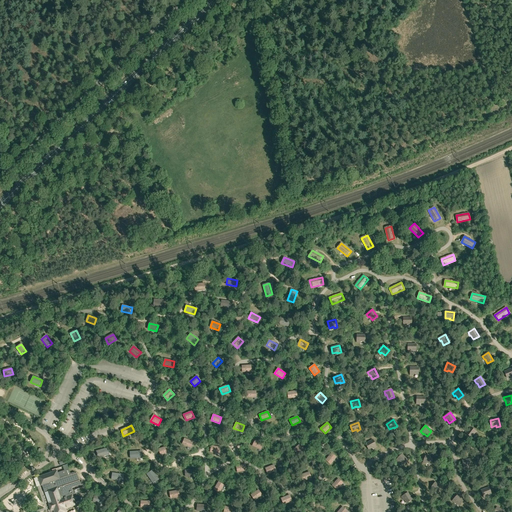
[(465,434),(471,438),(474,434),(477,432),(470,427),(465,434)]
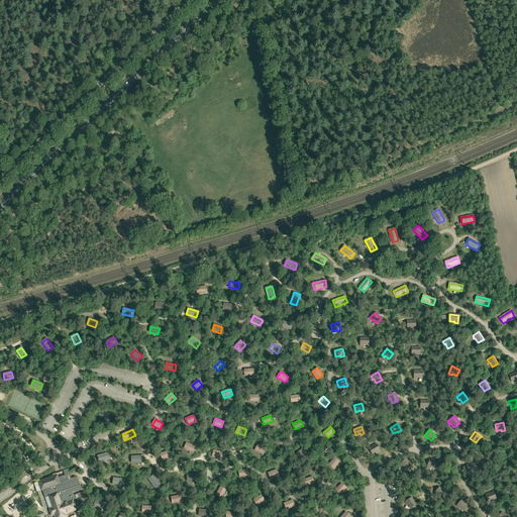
[(187,442),(184,448),(192,451),(195,445),(187,442)]
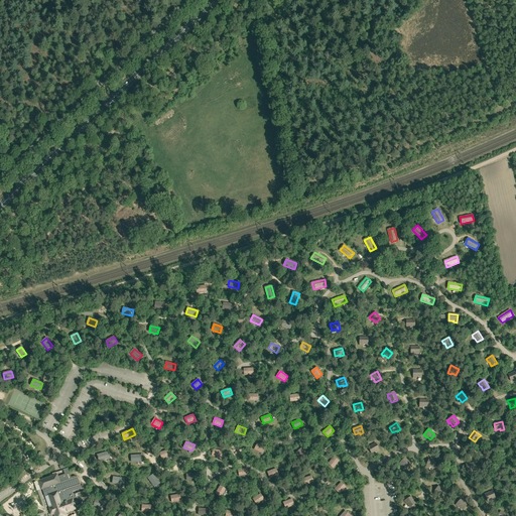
[(257,443),(254,449),(262,454),(265,447),(257,443)]
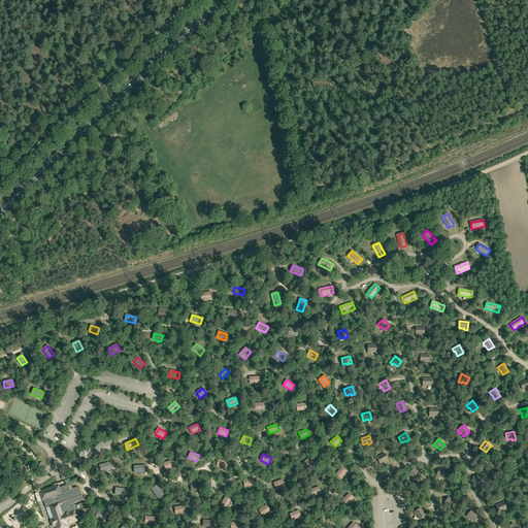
[(376,458),(380,464),(385,461),(385,462),(388,460),(385,454),(376,458)]
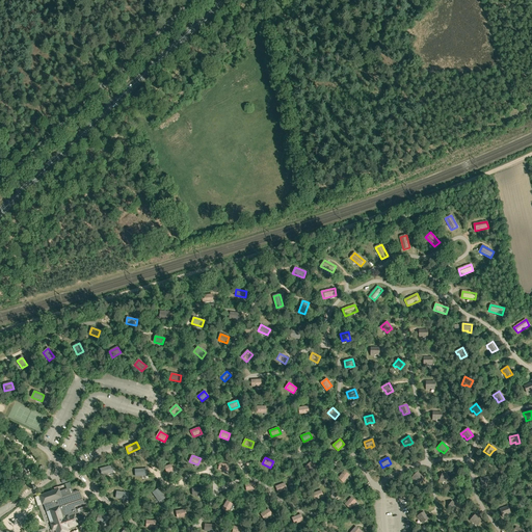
[(312,461),(304,467),(310,472),(316,467),(312,461)]
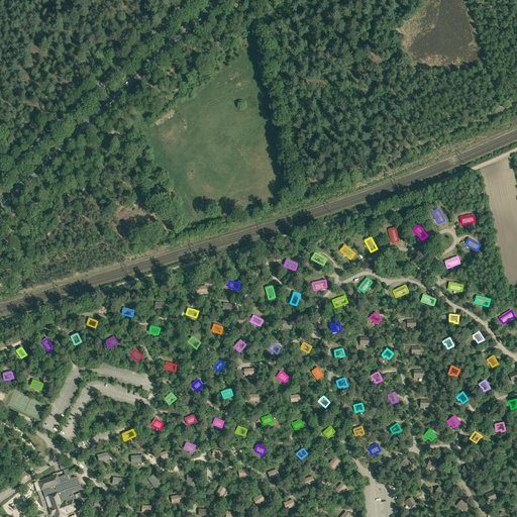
[(169,450),(161,453),(163,459),(171,456),(169,450)]
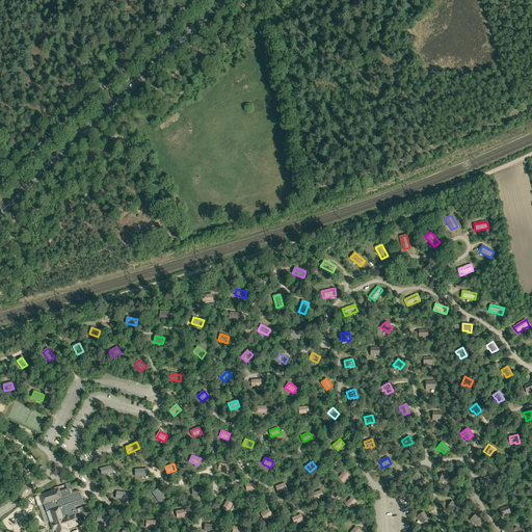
[(111,466),(100,469),(102,475),(113,472),(111,466)]
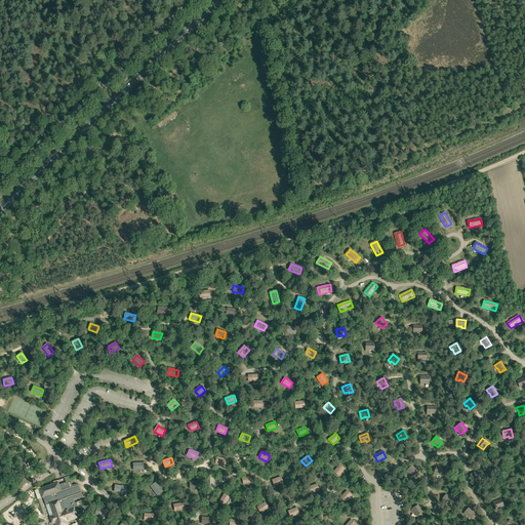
[(339,465),(334,472),(339,476),(345,469),(339,465)]
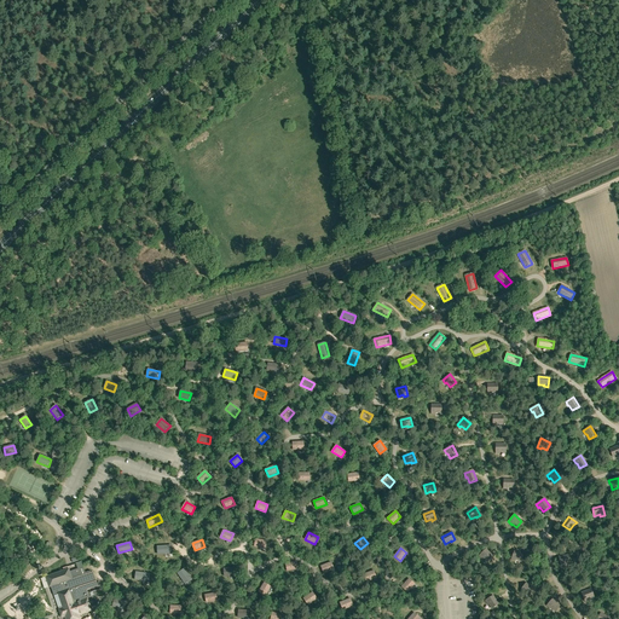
[(482,557),(487,562),(493,556),(486,549),(479,556),(482,559),(482,557)]
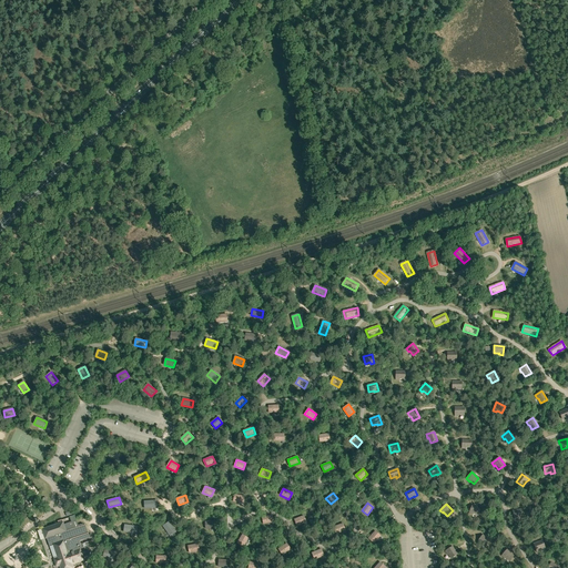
[(473,514),(478,515),(480,508),(472,505),(469,514),(473,515),(473,514)]
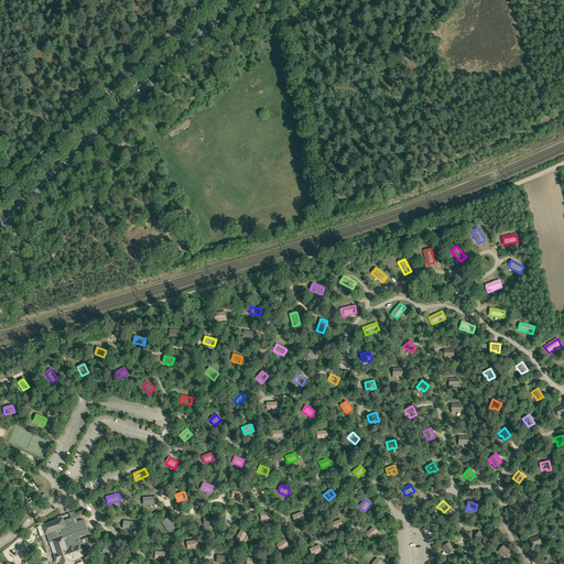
[(509,507),(510,514),(516,513),(516,514),(520,514),(518,506),(509,507)]
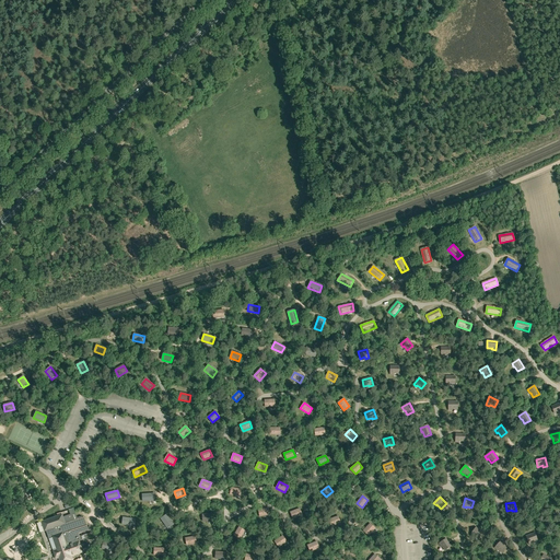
[(300,509),(291,512),(293,518),(302,514),(300,509)]
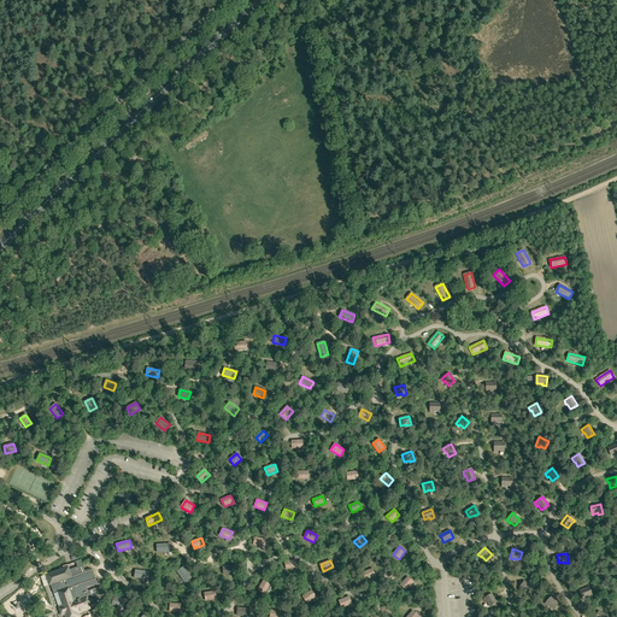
[(92,607),(92,606),(97,604),(99,599),(95,589),(88,592),(87,588),(98,585),(93,570),(90,571),(90,569),(84,571),(83,565),(69,570),(68,568),(46,575),(50,586),(52,585),(62,615),(65,613),(65,616),(77,616),(80,616),(78,612),(92,607)]
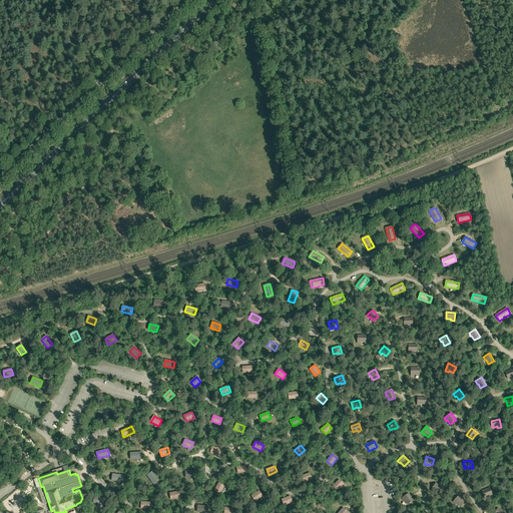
[(159,481),(152,471),(147,475),(153,484),(159,481)]
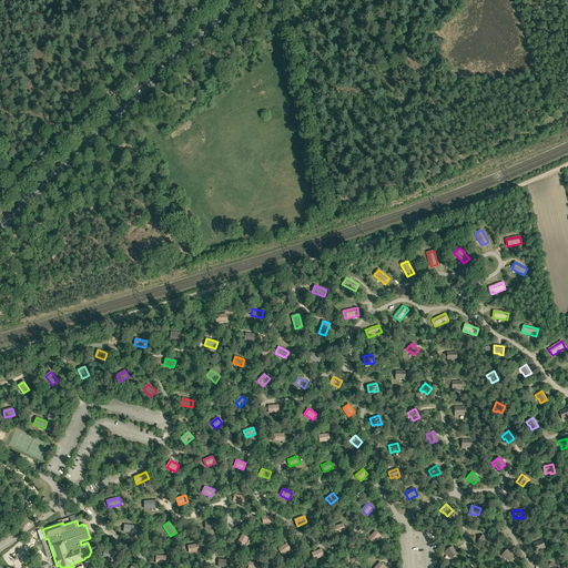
[(343,524),(334,527),(336,534),(345,530),(343,524)]
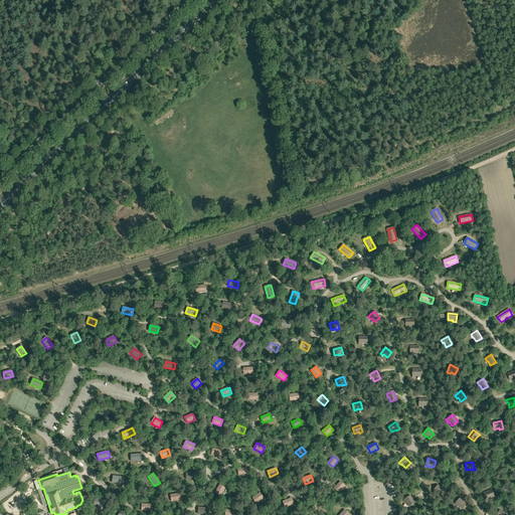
[(340,482),(334,488),(339,492),(345,486),(340,482)]
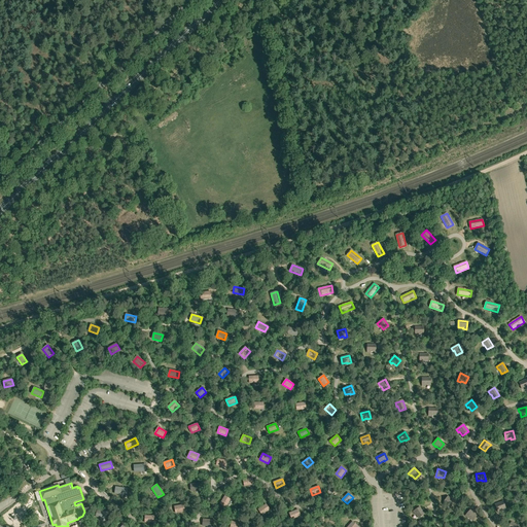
[(224,496),(220,503),(226,506),(231,499),(224,496)]
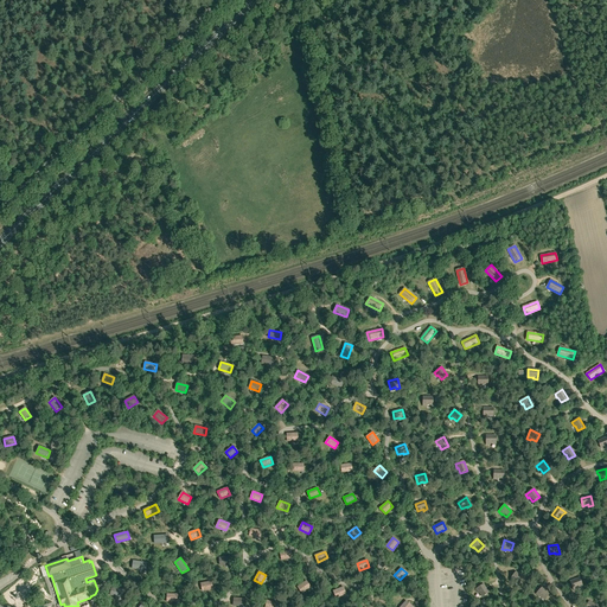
[(515,581),(519,583),(524,577),(516,572),(510,579),(513,581),(515,581)]
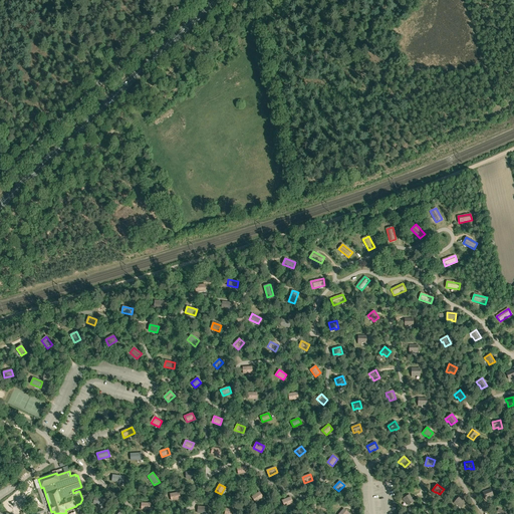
[(489,497),(493,495),(491,489),(483,492),(486,499),(489,498),(489,497)]
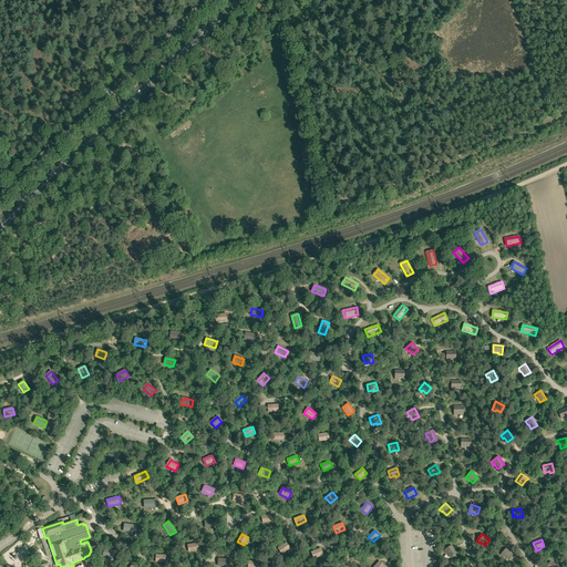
[(290,548),(286,543),(278,548),(282,554),(290,548)]
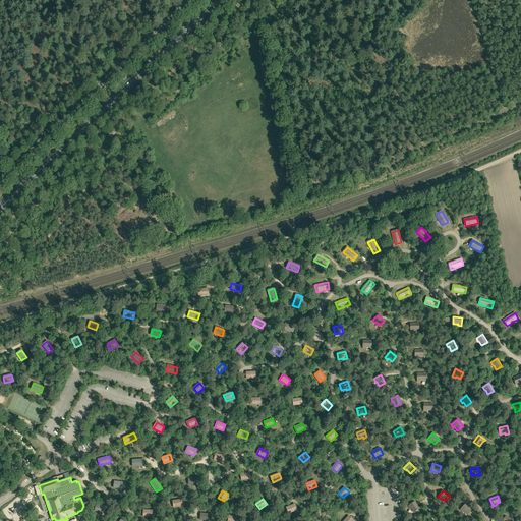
[(411,508),(414,512),(419,509),(415,502),(408,506),(410,509),(411,508)]
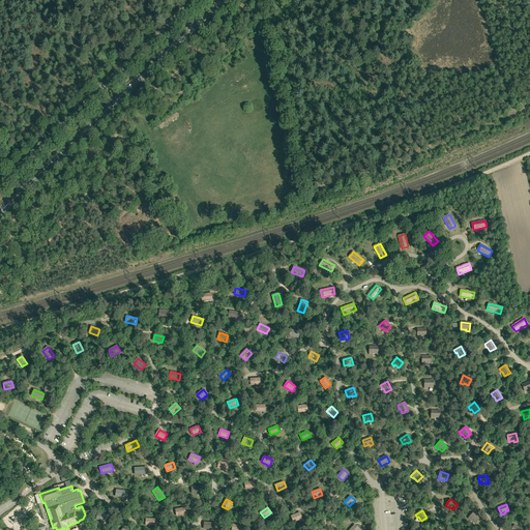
[(98,512),(96,520),(106,522),(107,516),(98,512)]
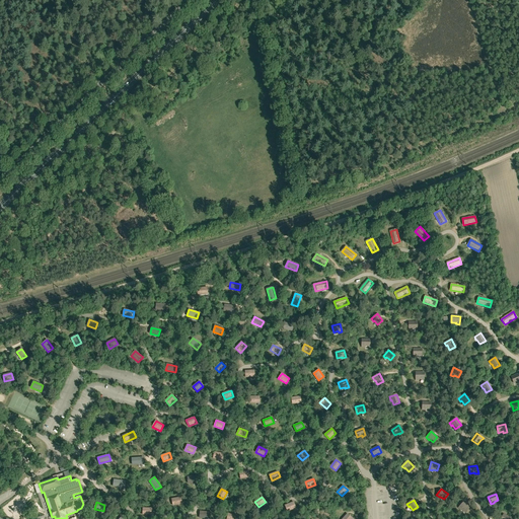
[(293,502),(285,505),(288,511),(296,508),(293,502)]
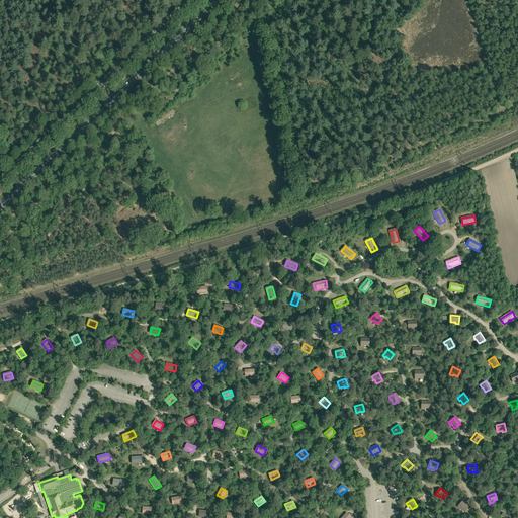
[(460,508),(464,512),(468,507),(462,501),(457,507),(460,509),(460,508)]
